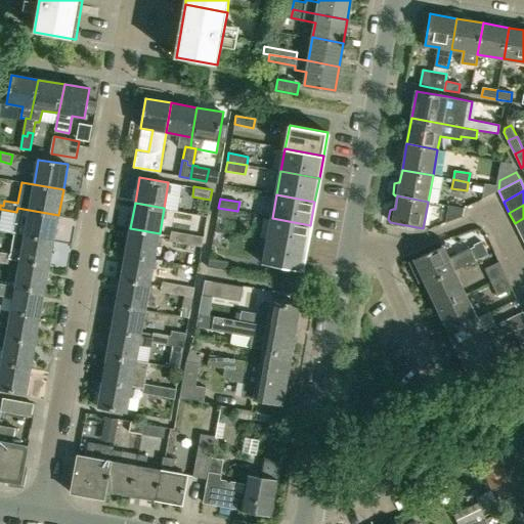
[(448,206),(445,223),(462,217),(463,208),(448,206)]
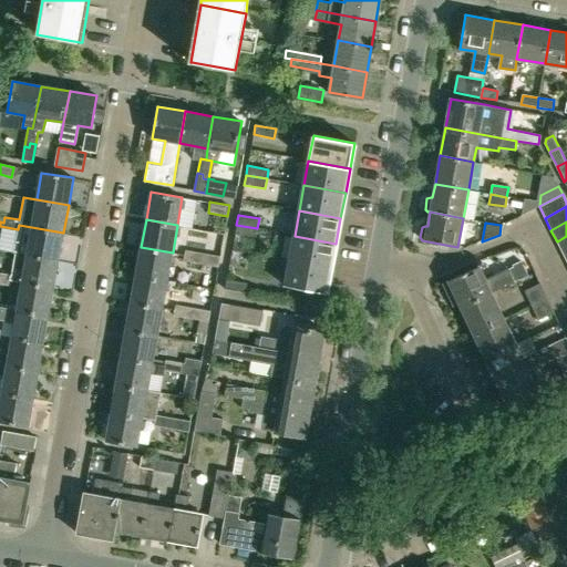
[(59,259),(63,233),(19,225),(18,229),(13,251),(59,259)]
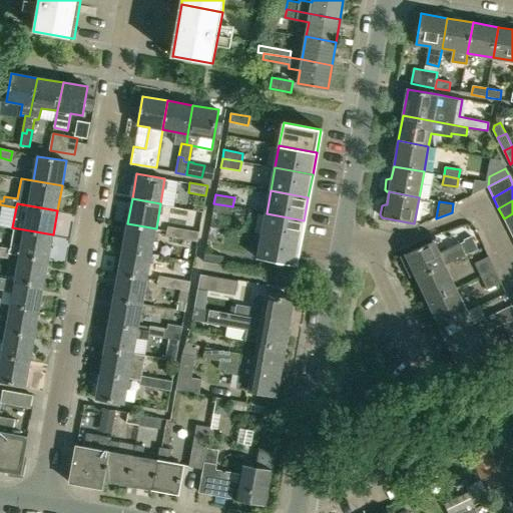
[(232,206),(213,203),(212,211),(231,215),(232,206)]
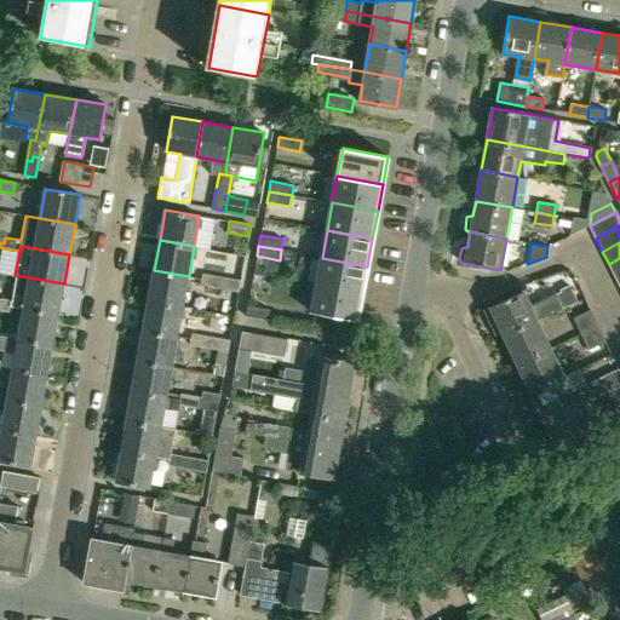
[(367,267),(322,258),(317,285),(362,293),(367,267)]
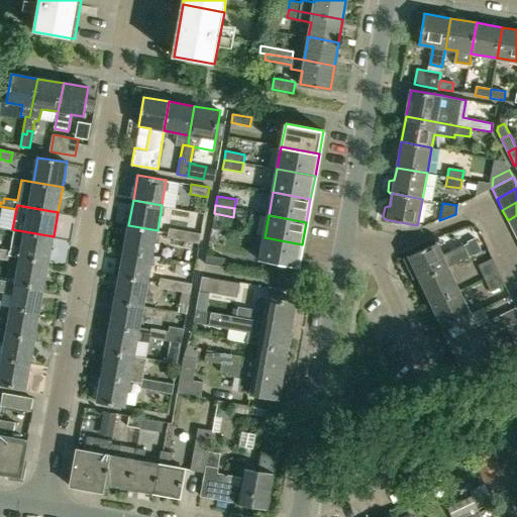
[(513,230),(516,228),(516,215),(508,220),(513,230)]
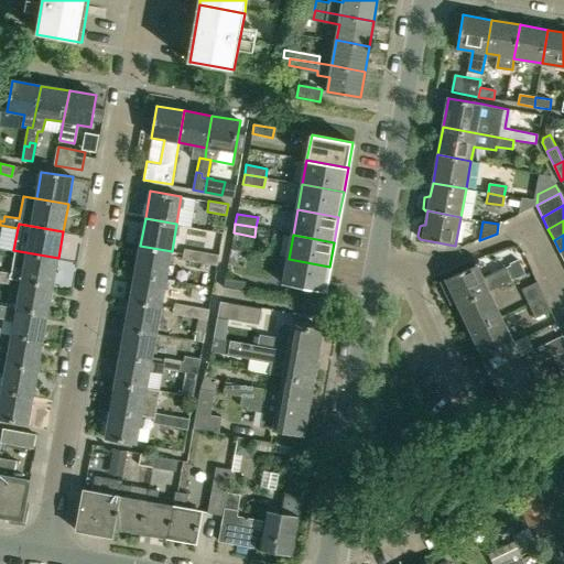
[(232,250),(240,251),(241,243),(234,242),(232,250)]
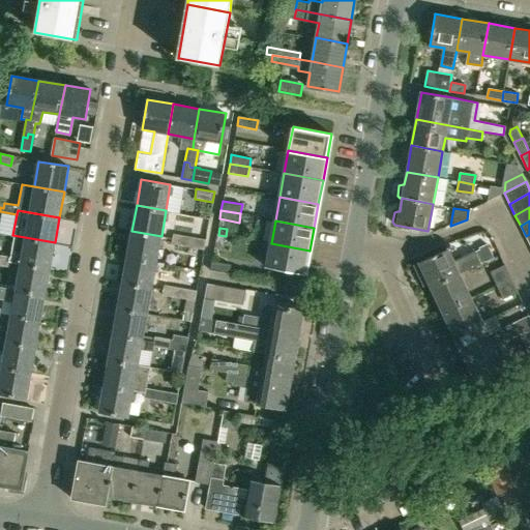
[(156,262),(162,236),(131,231),(127,256),(156,262)]
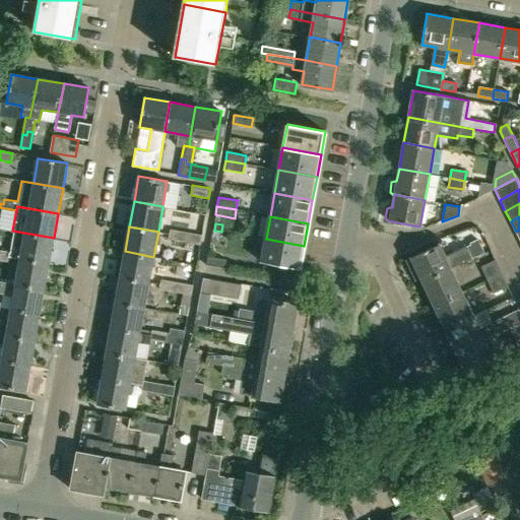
[(187,237),(188,232),(171,229),(169,238),(183,241),(184,236),(187,237)]
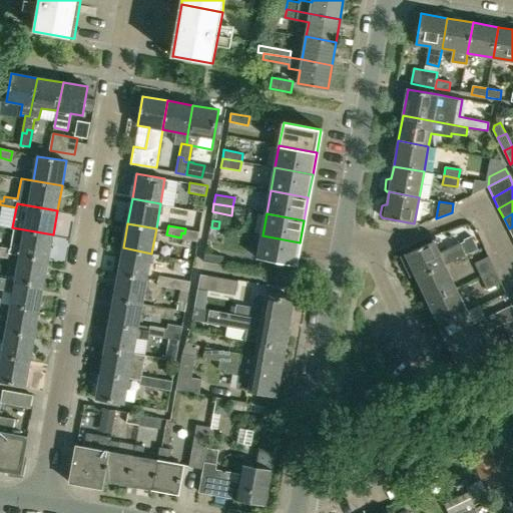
[(48,260),(53,234),(12,227),(8,249),(0,247),(0,255),(7,258),(8,252),(19,254),(48,260)]
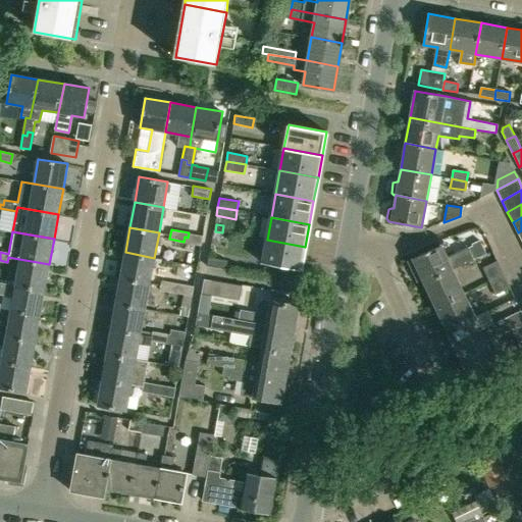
[(185,237),(184,242),(201,245),(203,236),(189,232),(188,238),(185,237)]
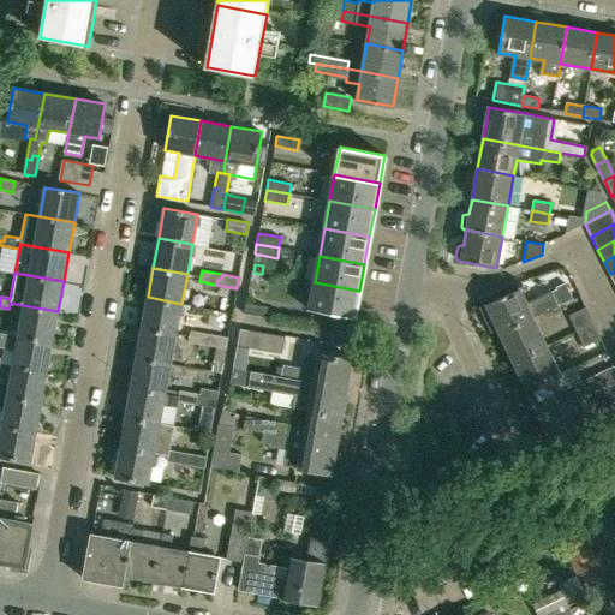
[(309,310),(354,318),(359,291),(315,282),(309,310)]
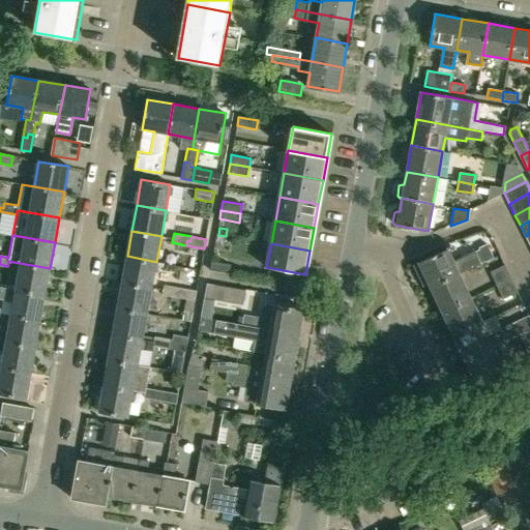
[(431,288),(460,273),(494,258),(487,243),(453,260),(448,247),(418,262),(414,266),(418,275),(424,275),(431,288)]
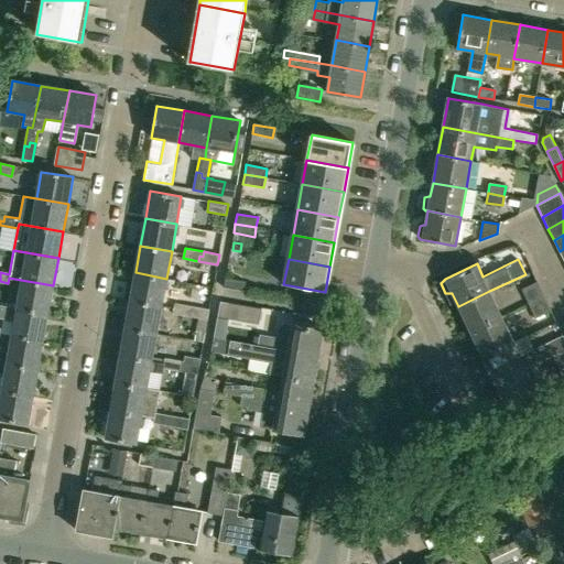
[(162,306),(166,279),(136,272),(130,300),(162,306)]
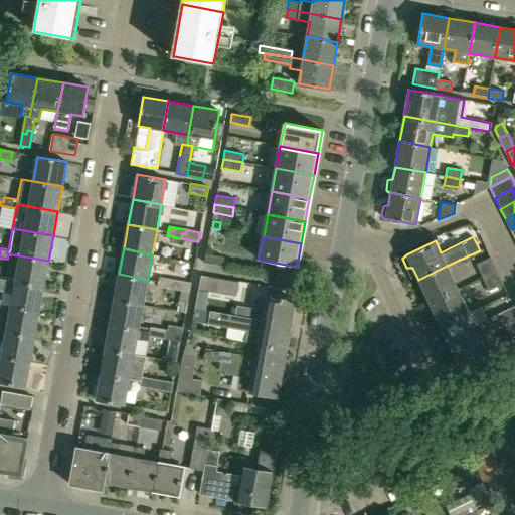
[(224,258),(205,253),(204,263),(222,266),(224,258)]
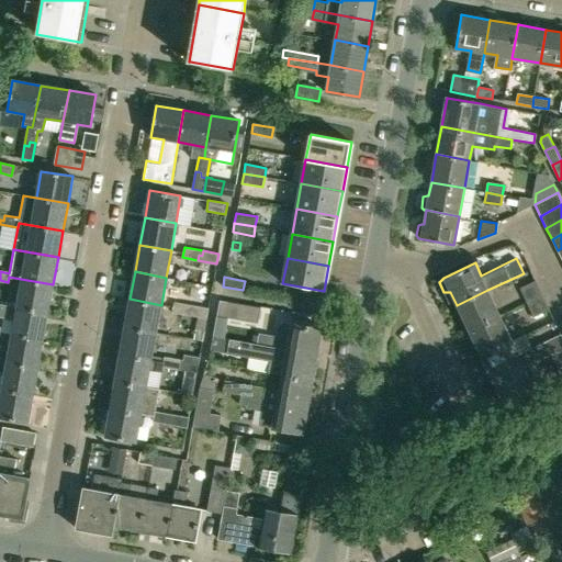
[(48,312),(53,284),(21,279),(17,306),(48,312)]
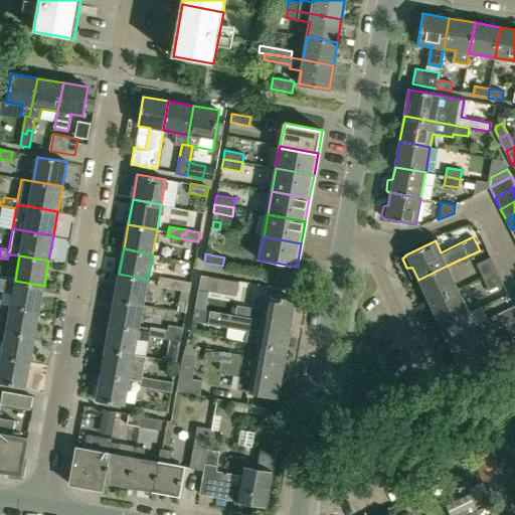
[(483,278),(497,271),(490,256),(476,264),(483,278)]
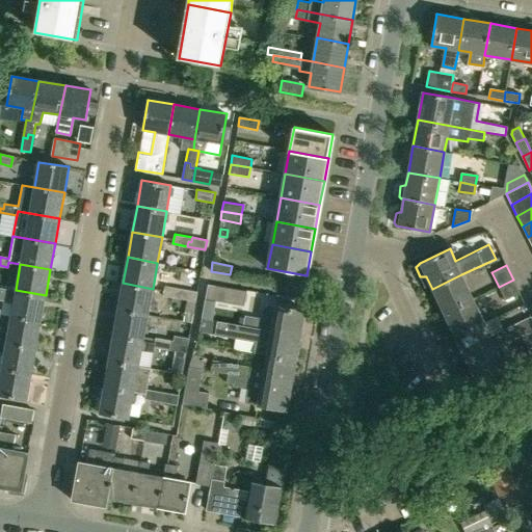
[(473,299),(470,292),(461,274),(432,289),(444,313),(473,299)]
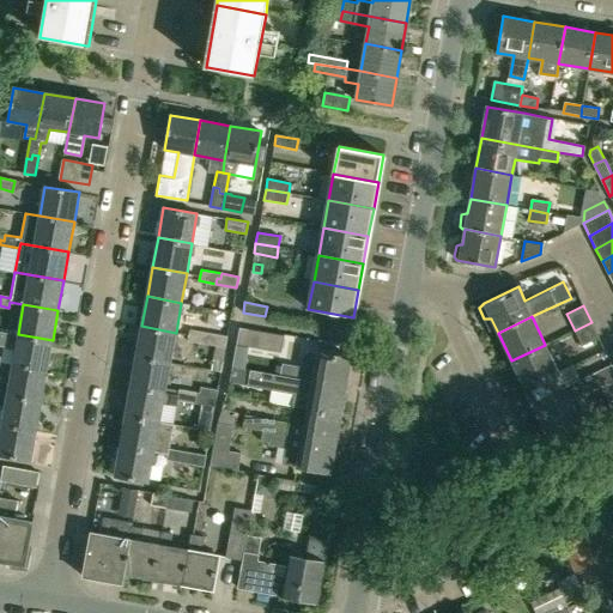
[(599,338),(598,337),(592,322),(575,331),(582,345),(599,338)]
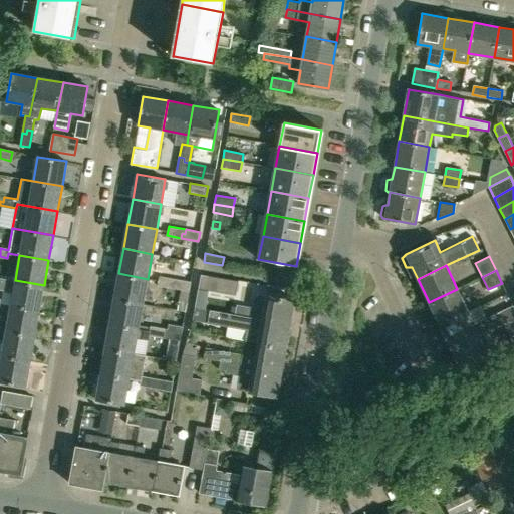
[(147,281),(148,279),(118,273),(114,298),(143,303),(147,281)]
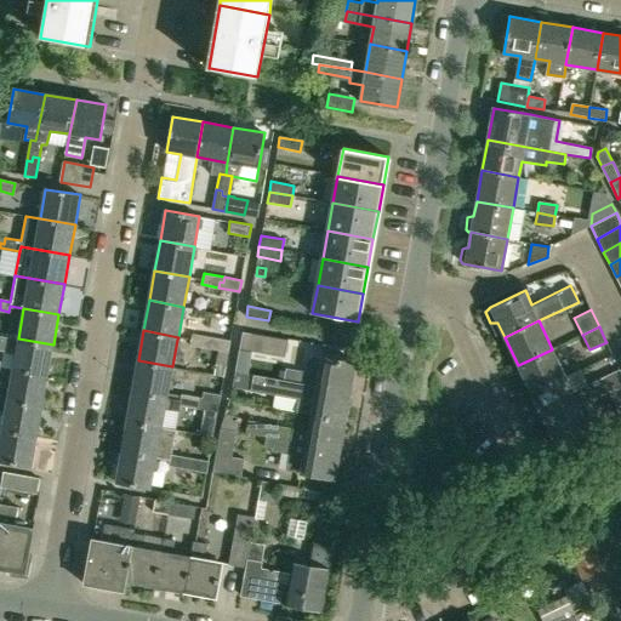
[(214,343),(214,337),(193,334),(191,345),(208,348),(209,342),(214,343)]
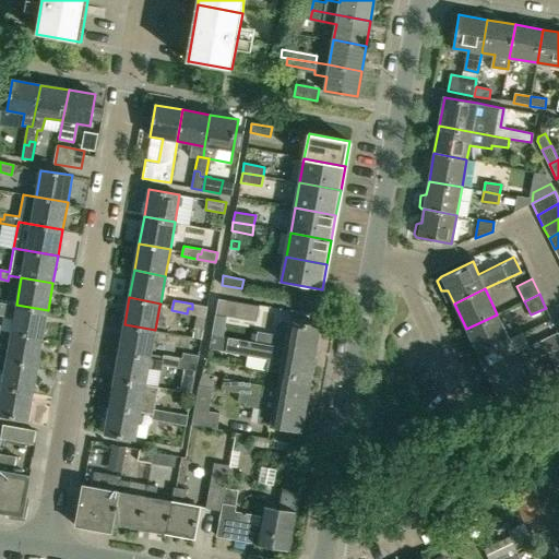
[(226,300),(224,316),(256,321),(259,306),(226,300)]
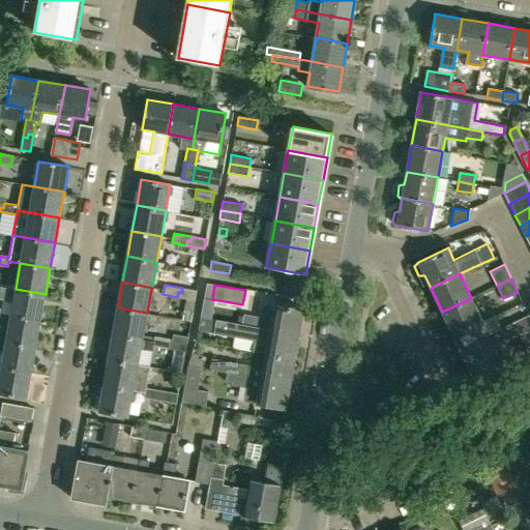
[(16,289),(15,291),(0,288),(0,300),(12,303),(10,315),(40,320),(46,294),(16,289)]
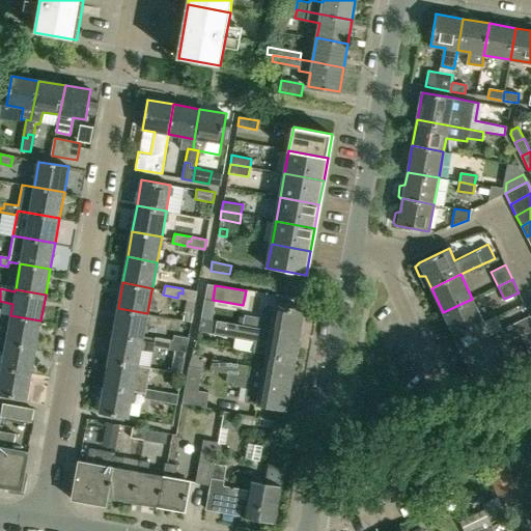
[(178,292),(177,298),(196,301),(197,291),(183,288),(183,294),(178,292)]
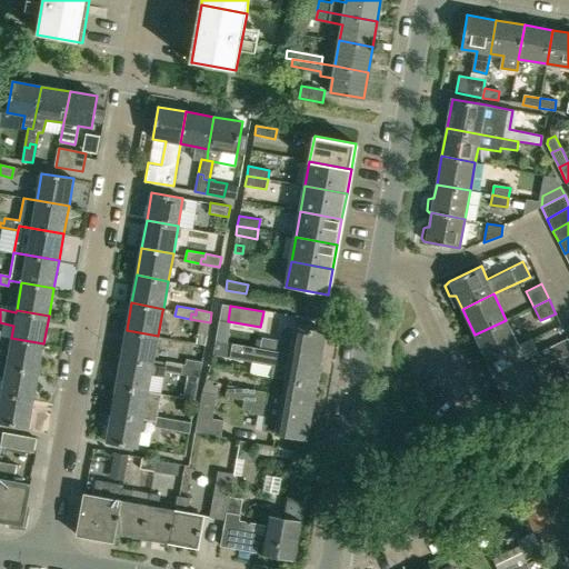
[(198,333),(199,333),(207,335),(210,322),(200,320),(198,333)]
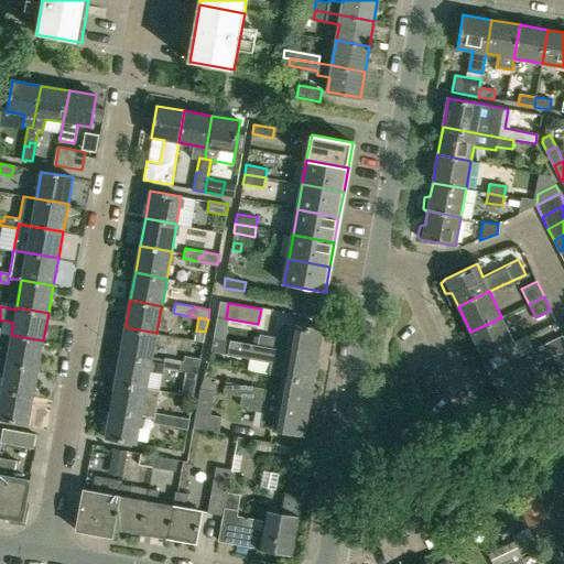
[(483,357),(513,343),(501,317),(470,332),(483,357)]
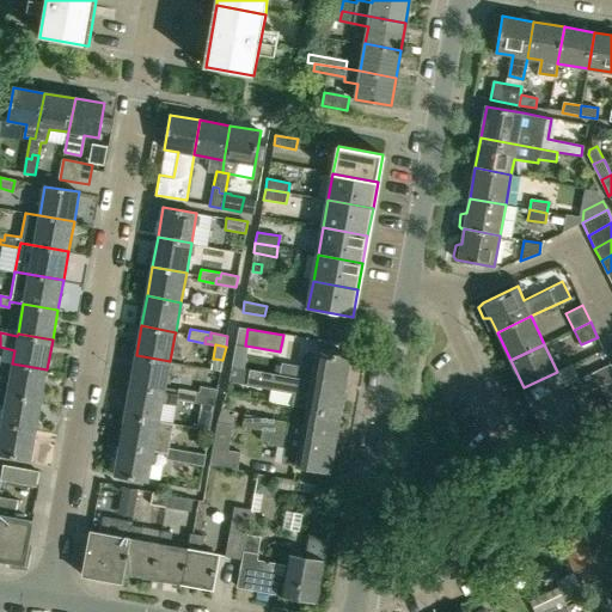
[(346,386),(350,357),(310,349),(304,353),(301,366),(281,362),(280,374),(346,386)]
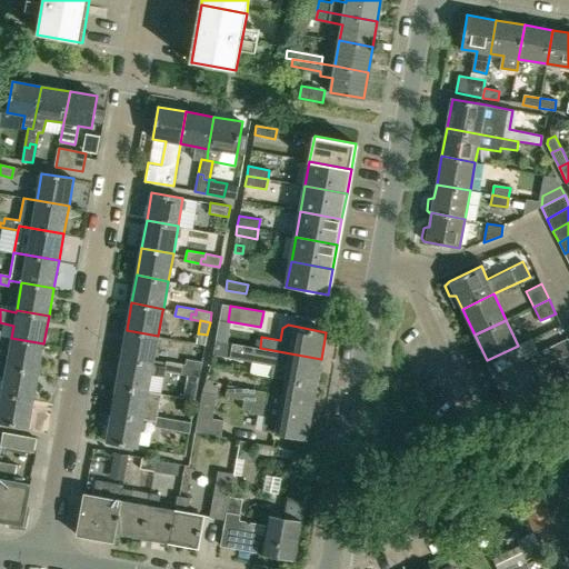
[(153,363),(158,336),(127,330),(121,358),(153,363)]
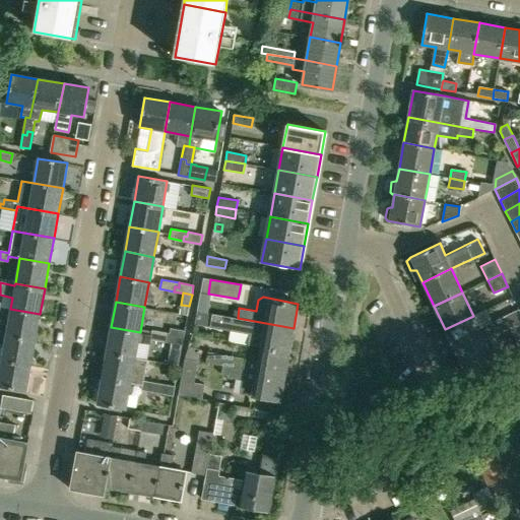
[(36,339),(40,314),(10,309),(6,334),(36,339)]
